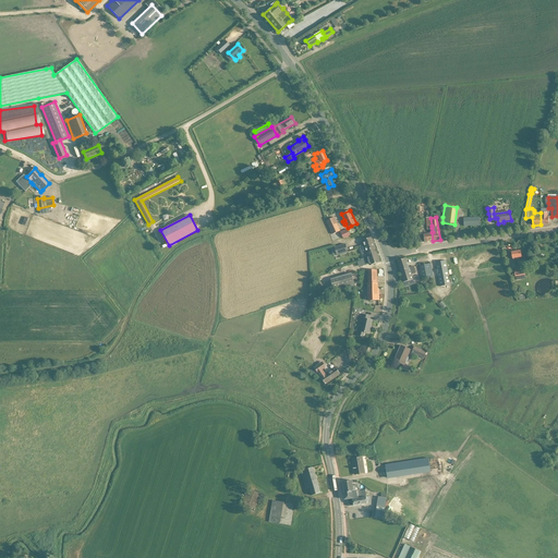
[(480,217),(470,217),(470,226),(481,226),(480,217)]
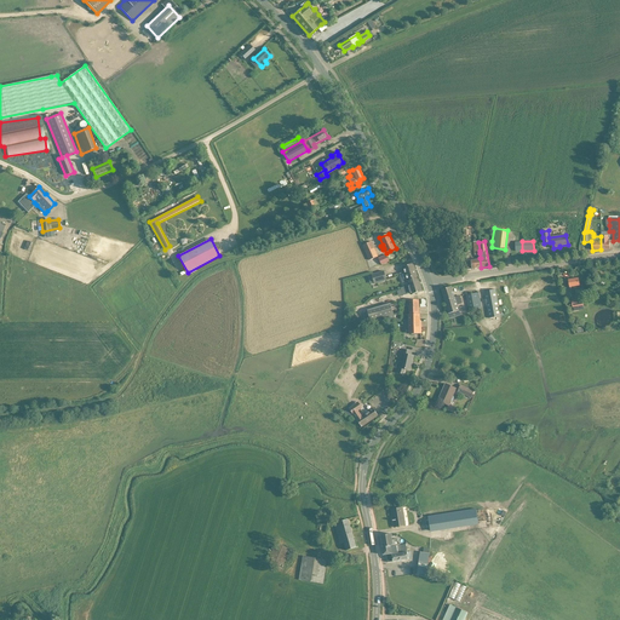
[(362,246),(368,262),(377,258),(371,242),(362,246)]
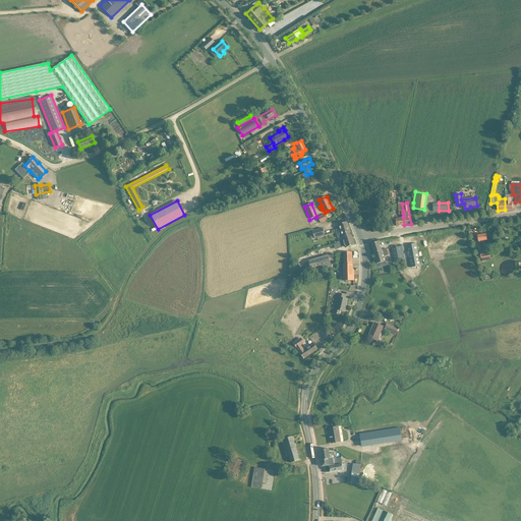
[(404,217),(403,213),(401,213),(402,218),(395,219),(397,226),(404,225),(403,217),(404,217)]
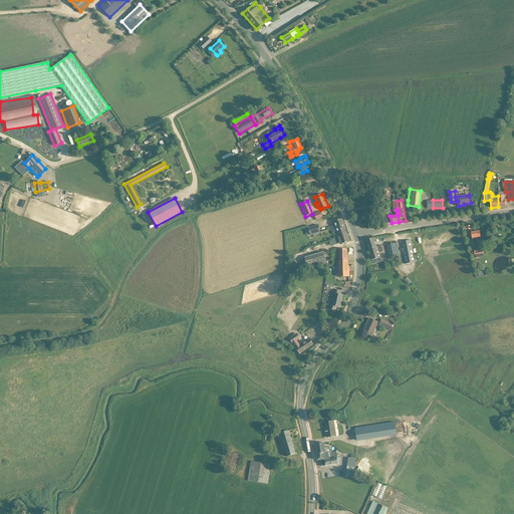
[(347,234),(342,219),(334,222),(338,237),(347,234)]
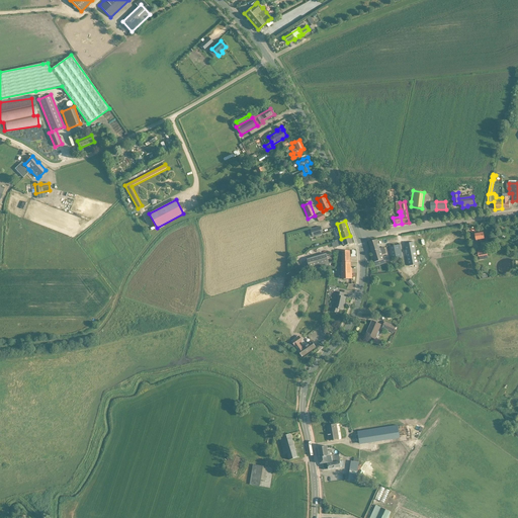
[(311,230),(313,237),(323,234),(321,227),(311,230)]
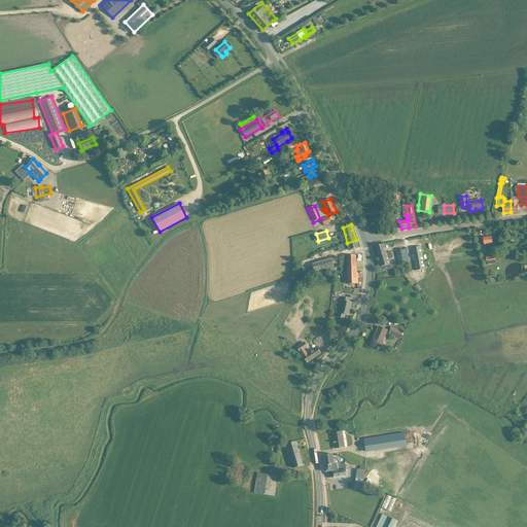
[(483,238),(484,243),(485,245),(486,251),(490,251),(489,247),(495,246),(494,242),(492,243),(491,237),(483,238)]
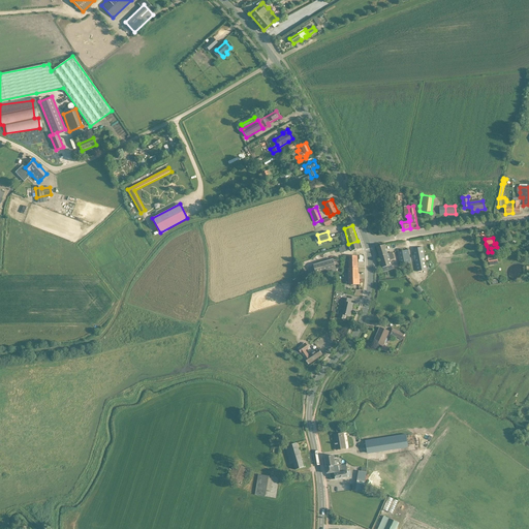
[(360,248),(358,241),(348,244),(349,245),(347,246),(348,251),(350,250),(351,251),(360,248)]
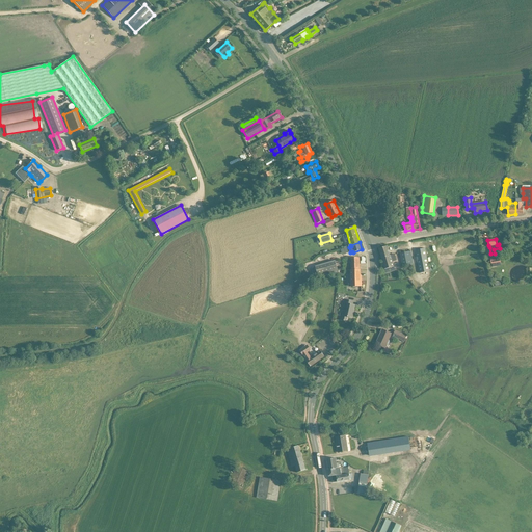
[(387,273),(391,271),(394,270),(392,261),(396,260),(395,254),(390,256),(388,246),(378,248),(387,273)]
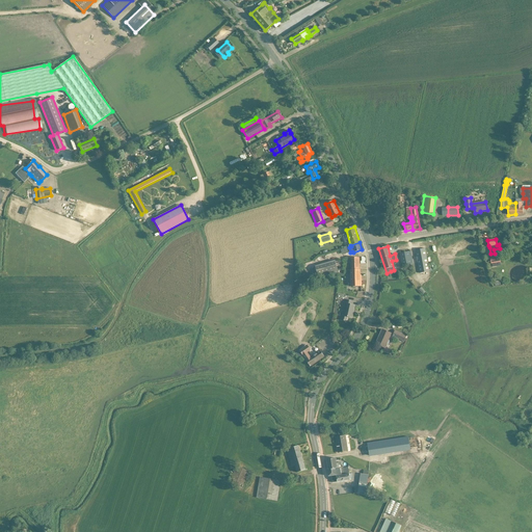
[(420,273),(429,271),(425,248),(416,250),(420,273)]
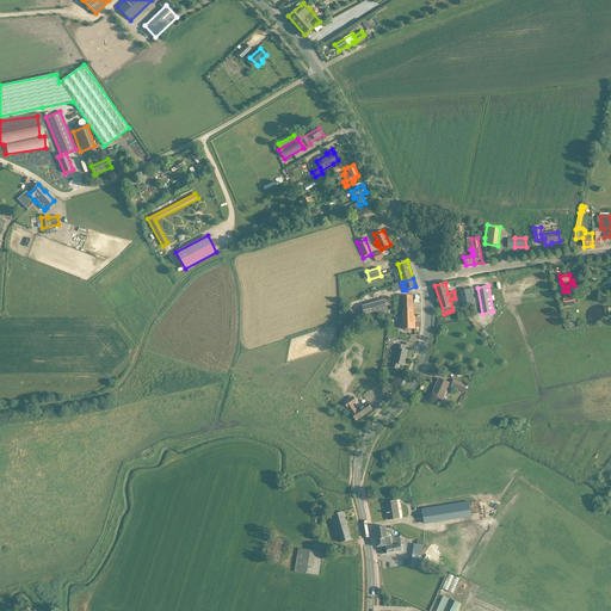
[(474,302),(473,295),(471,289),(460,291),(462,304),(474,302)]
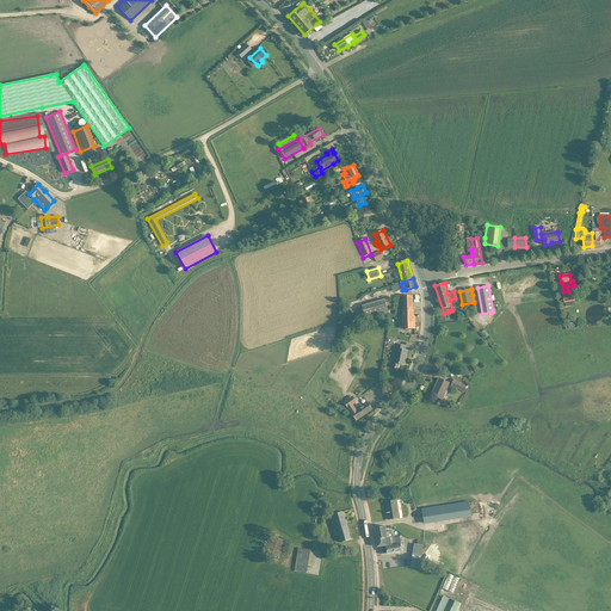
[(574,295),(565,296),(565,304),(575,303),(574,295)]
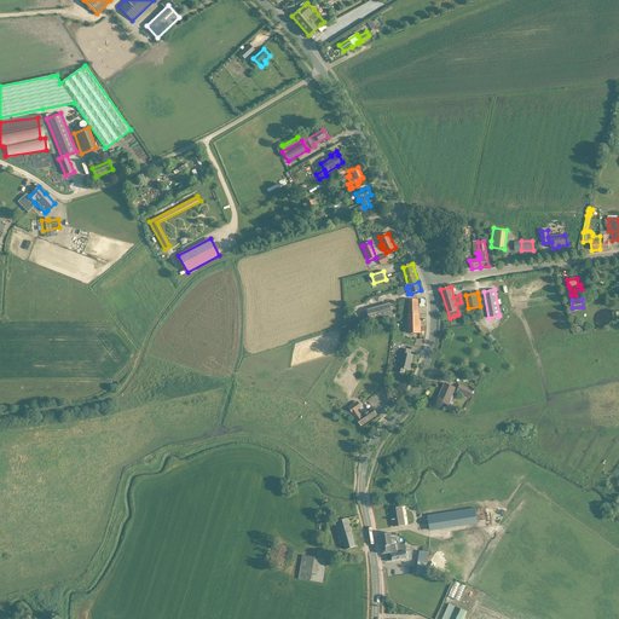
[(411,300),(405,300),(405,306),(408,306),(408,314),(418,314),(417,300),(411,300)]
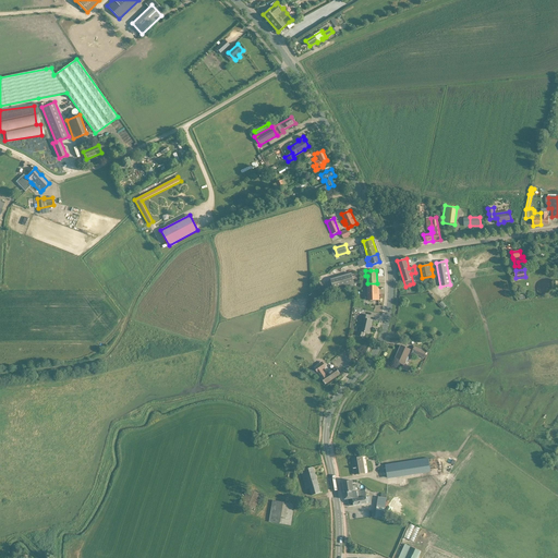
[(330,279),(335,292),(355,286),(352,274),(330,279)]
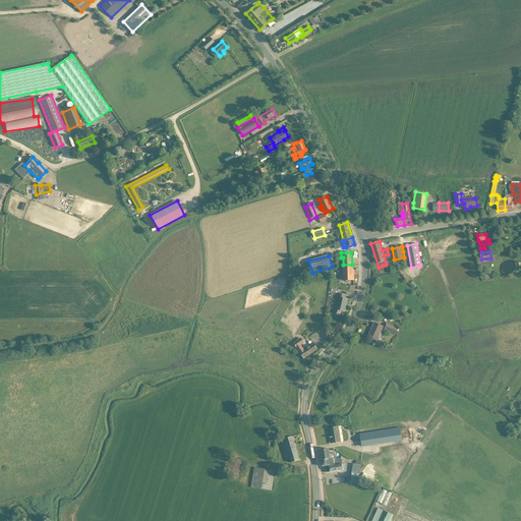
[(352,265),(343,265),(343,281),(354,280),(354,275),(353,275),(352,265)]
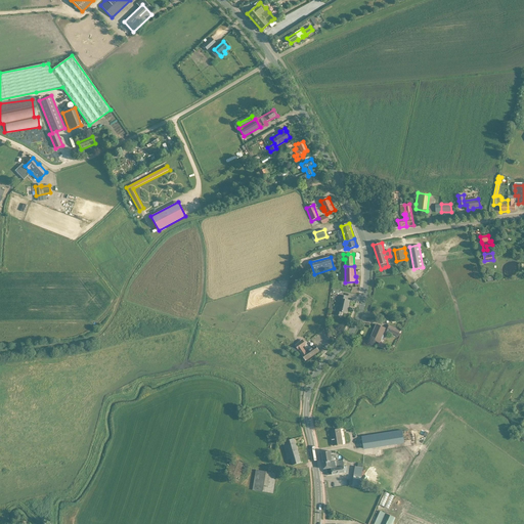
[(339,299),(341,300),(338,311),(337,311),(336,315),(342,316),(343,312),(347,313),(348,307),(349,301),(347,300),(348,297),(343,296),(340,295),(339,299)]
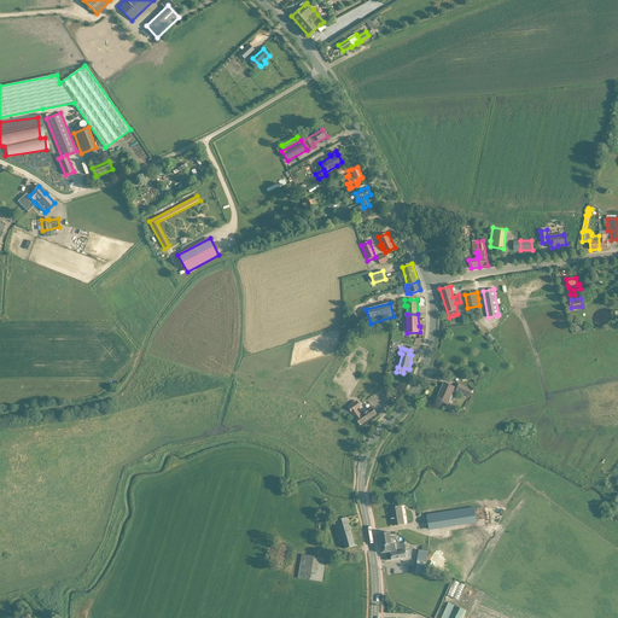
[(454,388),(449,385),(444,383),(441,390),(442,390),(437,400),(447,404),(454,388)]
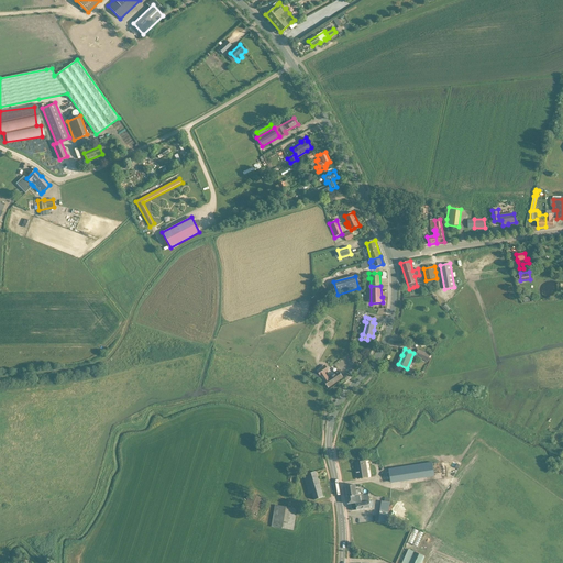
[(430,354),(419,350),(417,355),(428,361),(430,354)]
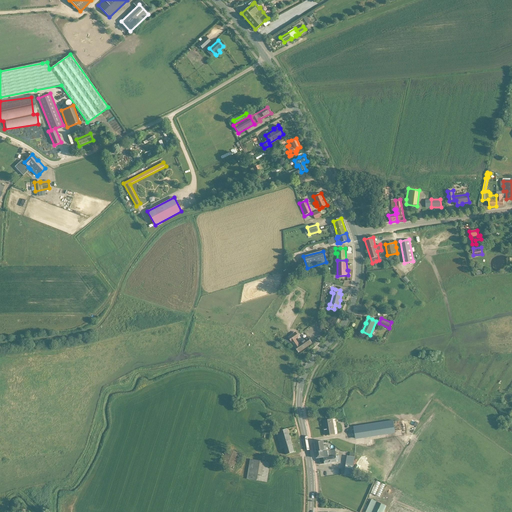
[(308,337),(304,340),(299,344),(296,340),(299,337),(296,332),(288,337),(299,352),(312,343),(308,337)]
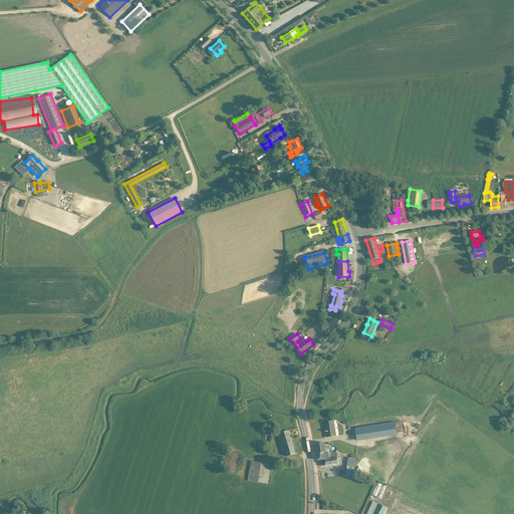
[(326,438),(335,436),(333,421),(323,422),(326,438)]
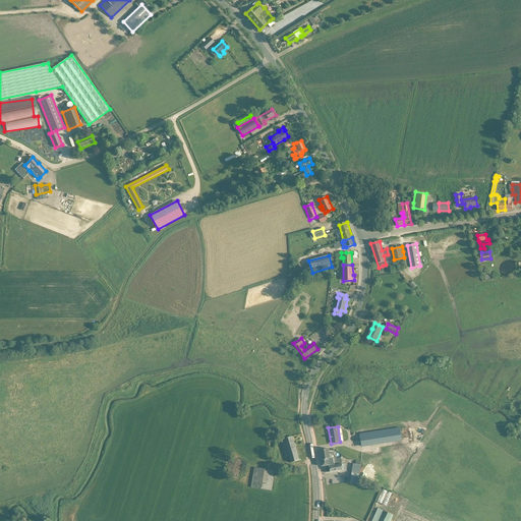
[(402,441),(400,426),(357,433),(359,448),(402,441)]
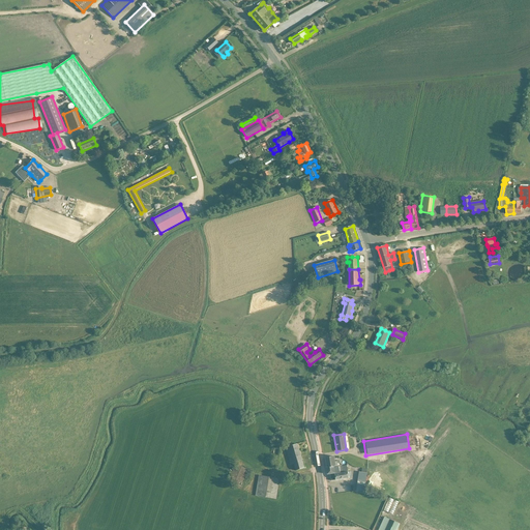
[(294,471),(304,468),(297,443),(287,446),(294,471)]
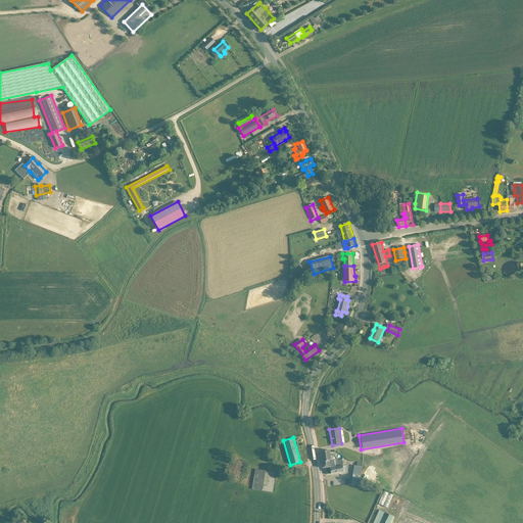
[(330,473),(348,471),(347,464),(343,465),(342,459),(338,460),(337,454),(330,455),(330,449),(320,452),(322,468),(329,467),(330,473)]
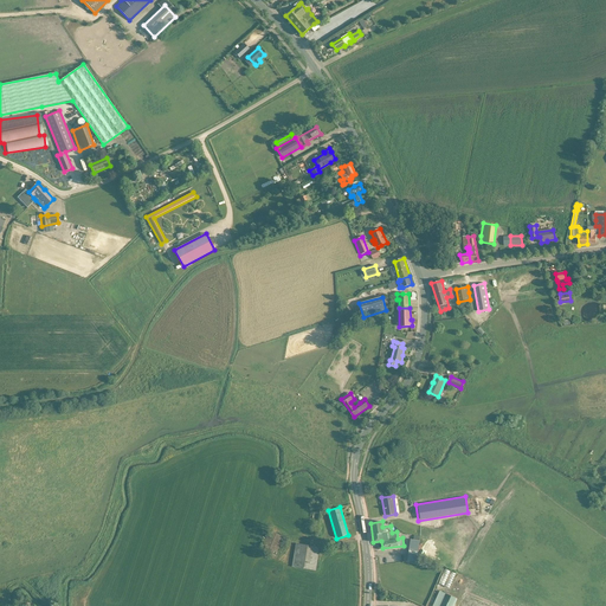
[(284,536),(270,529),(260,549),(275,556),(284,536)]
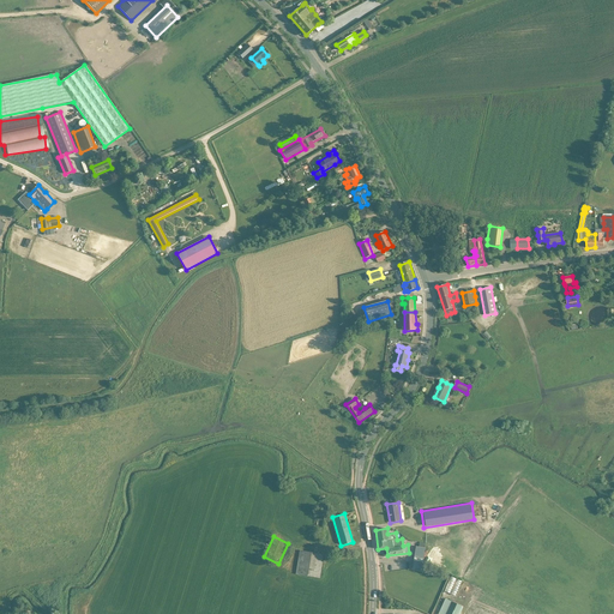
[(422,569),(425,547),(417,546),(414,567),(422,569)]
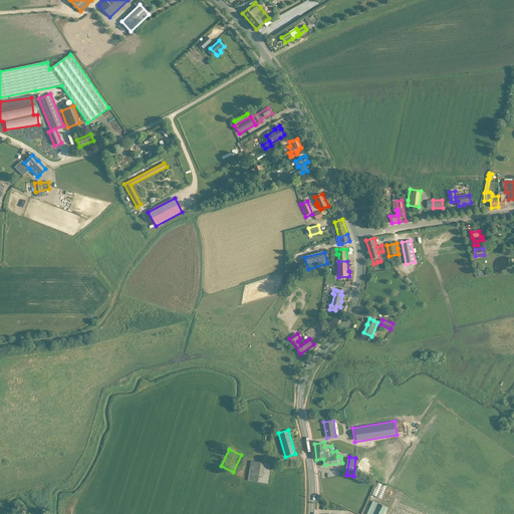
[(267,485),(272,463),(255,459),(250,480),(267,485)]
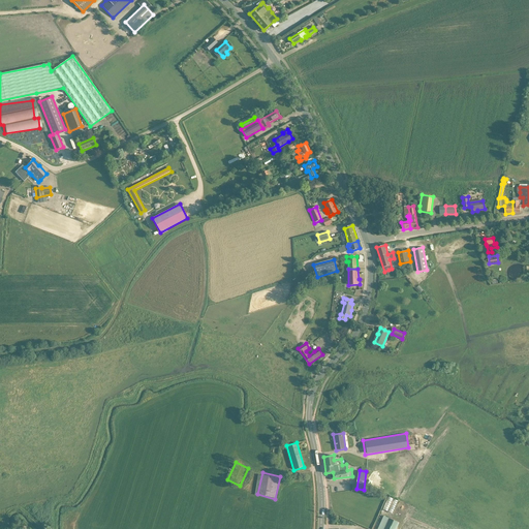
[(386,515),(380,528),(381,528),(394,528),(398,520),(386,515)]
